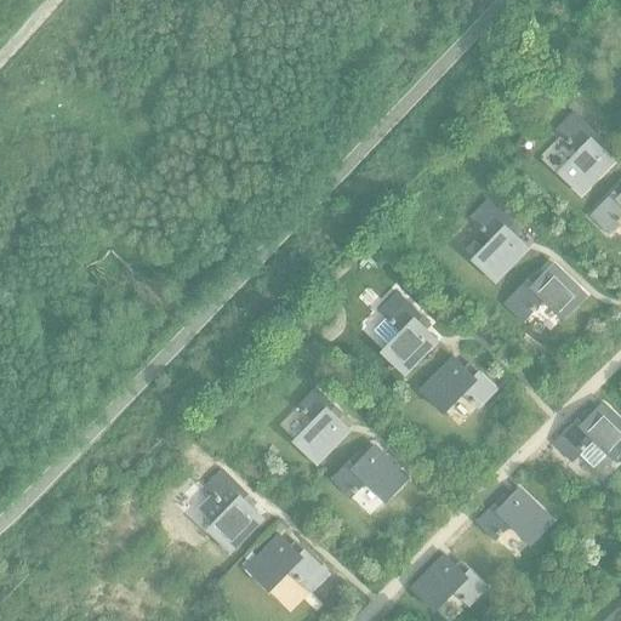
[(573,112),(556,130),(579,153),(558,174),(581,195),(614,161),(600,147),(604,143),(573,112)]
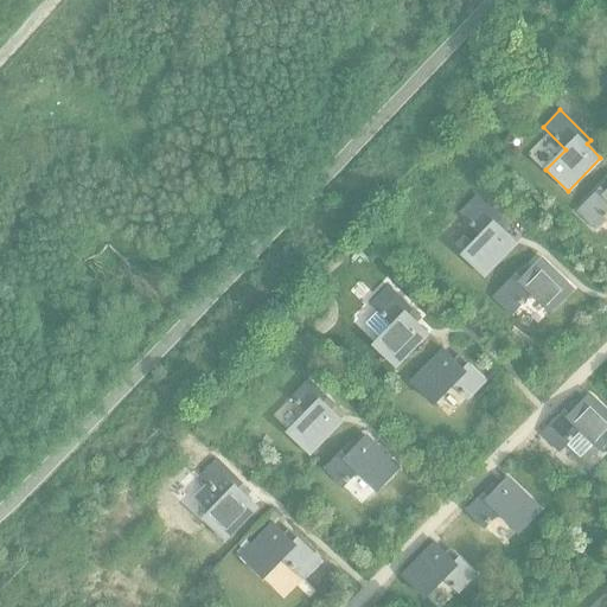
[(583,205),(576,211),(594,229),(601,222),(606,216),(606,181),(583,205)]
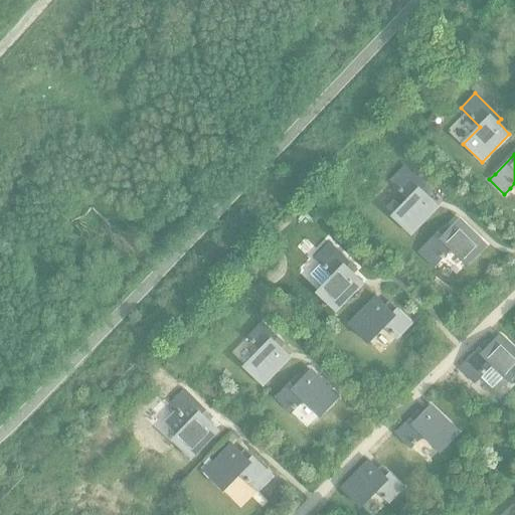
[(404,166),(389,181),(408,199),(392,216),(410,234),(438,206),(426,195),(430,191),(404,166)]
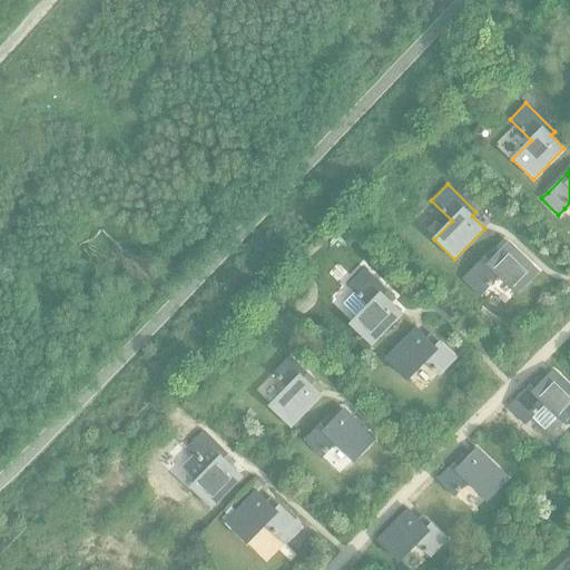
[(469,273),(463,278),(480,295),(485,290),(500,275),(519,293),(538,273),(507,243),(494,255),(490,251),(469,273)]
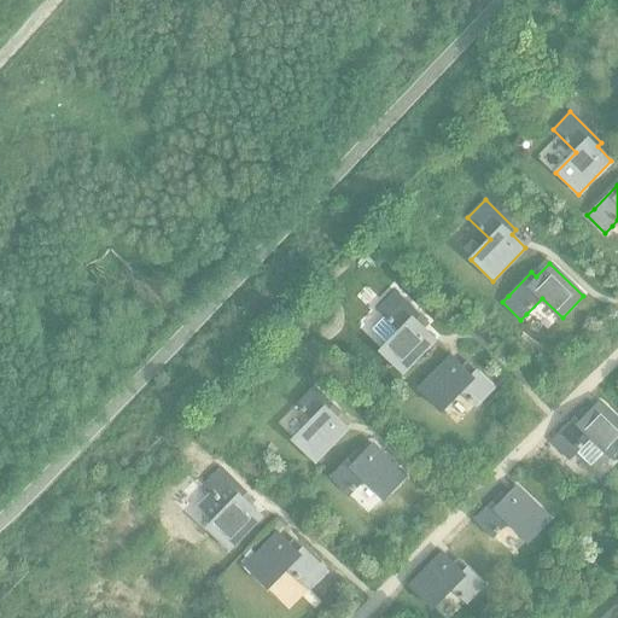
[(384,316),(372,328),(388,344),(380,351),(402,373),(435,339),(421,326),(426,321),(402,298),(396,292),(378,310),(384,316)]
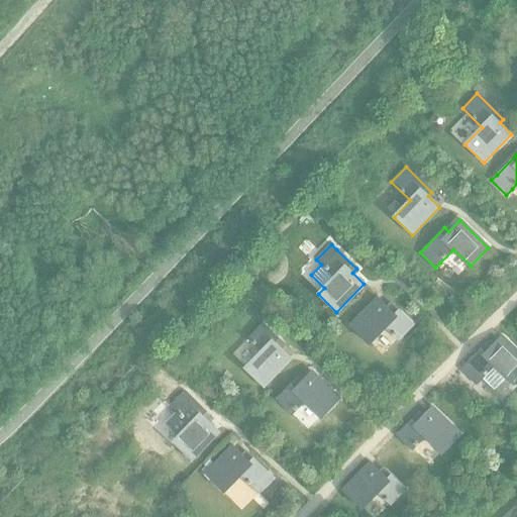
[(413,324),(393,305),(389,308),(378,297),(349,325),(369,343),(385,326),(398,339),(413,324)]
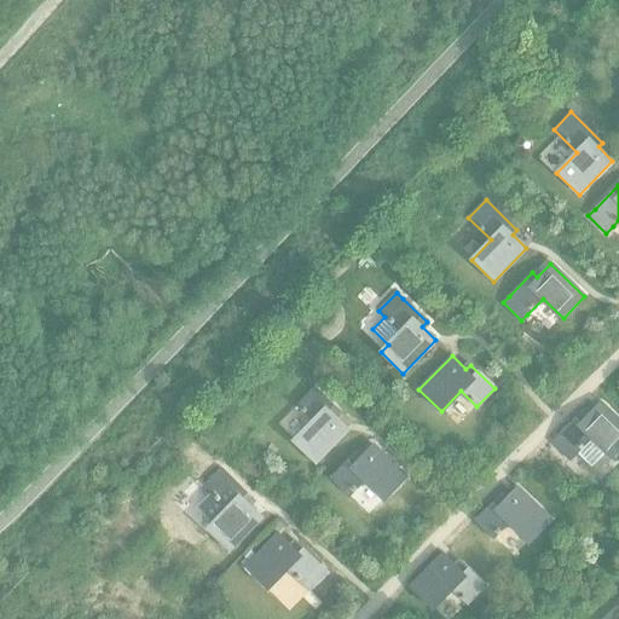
[(348,429),(335,416),(339,411),(316,388),(298,406),(313,421),(294,441),(316,463),(348,429)]
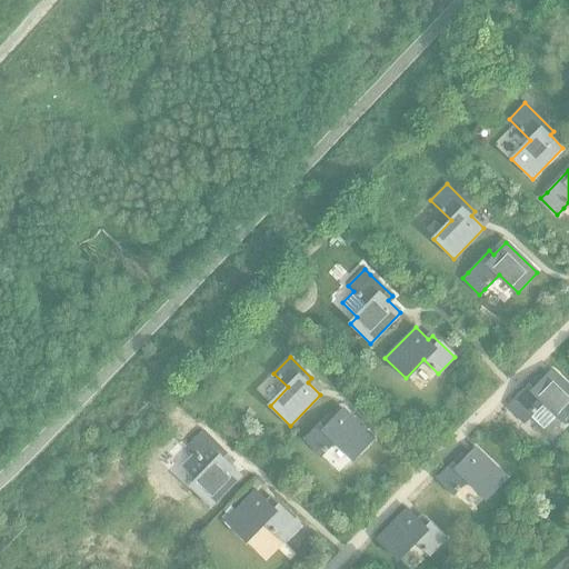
[(535,378),(508,406),(523,422),(530,416),(543,428),(557,415),(562,420),(568,412),(568,386),(551,369),(539,382),(535,378)]
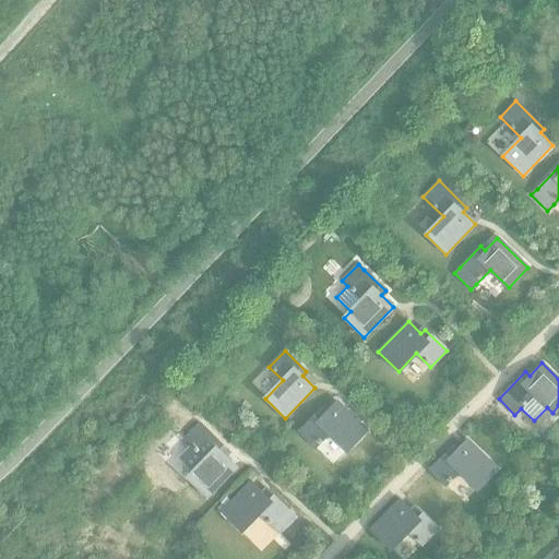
[(367,431),(336,401),(324,414),(320,409),(299,431),(316,448),(330,433),(347,451),(367,431)]
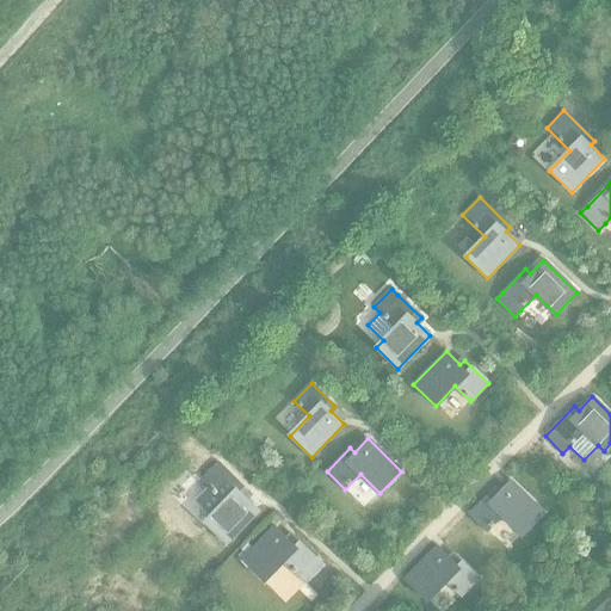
[(208,487),(196,499),(211,514),(204,523),(226,544),(259,511),(245,497),(250,493),(226,469),(218,462),(201,480),(208,487)]
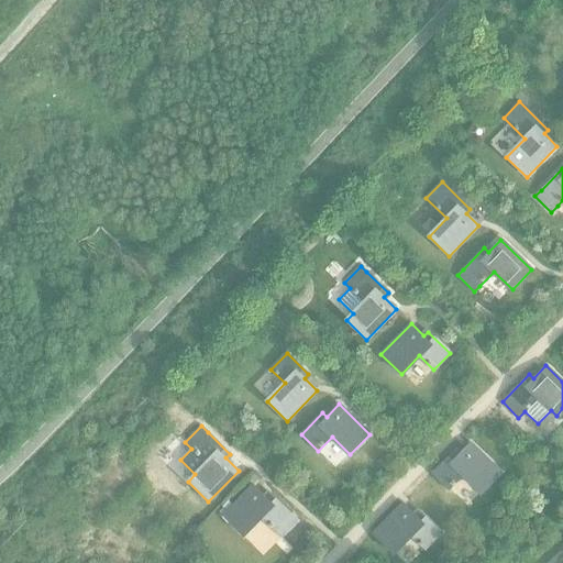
[(500,473),(470,442),(457,455),(454,451),(432,473),(449,489),(463,475),(482,493),(500,473)]
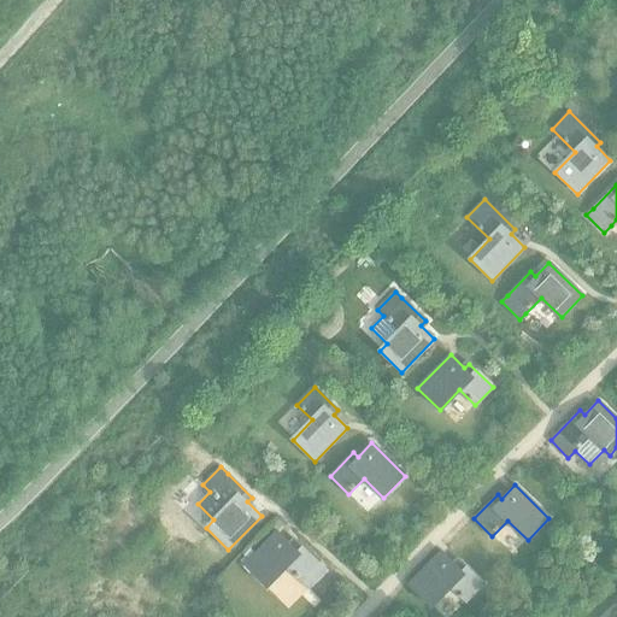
[(277,532),(245,565),(266,586),(274,579),(289,594),(301,582),(309,589),(327,571),(319,564),(295,540),(291,545),(277,532)]
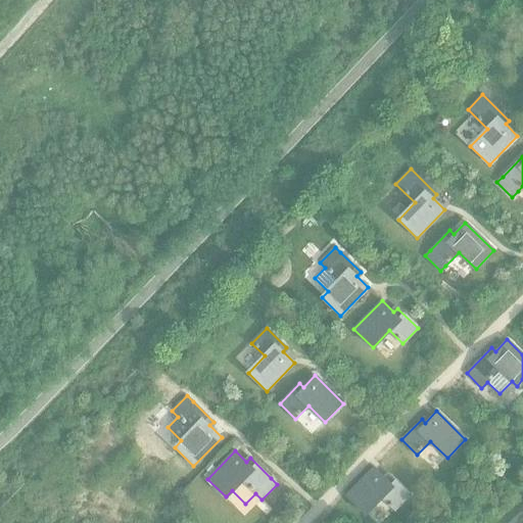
[(410,494),(389,475),(386,478),(374,467),(346,495),(365,514),(381,496),(394,510),(410,494)]
